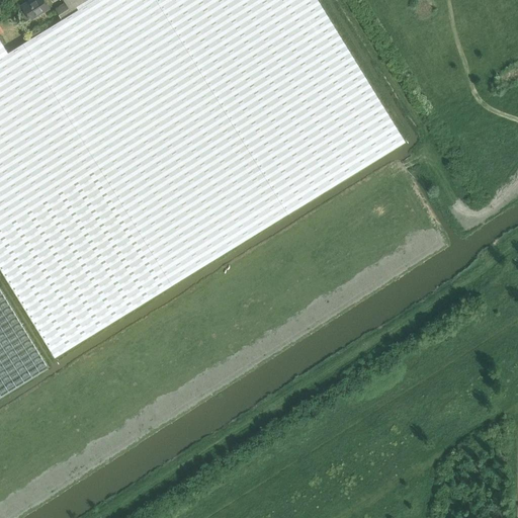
[(23,44),(20,46),(170,286),(172,284),(406,141),(405,141),(404,139),(318,0),(86,0),(71,10),(72,13),(63,19),(23,44)]
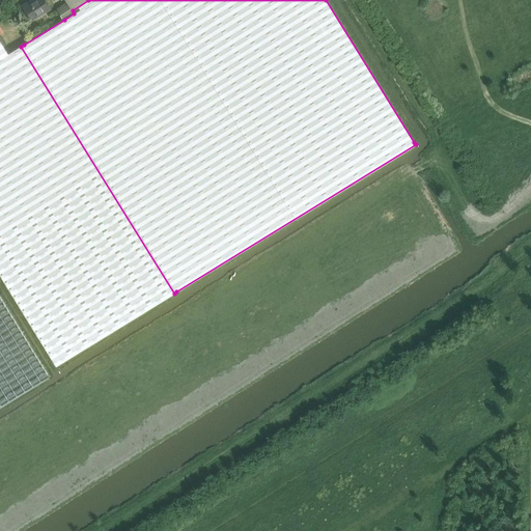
[(31,20),(51,8),(45,0),(34,0),(31,2),(31,1),(23,5),(31,20)]
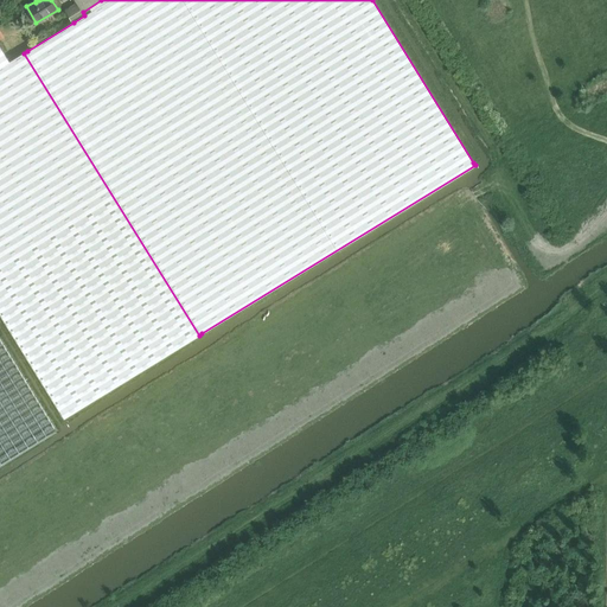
[(75,0),(77,4),(82,12),(101,0),(75,0)]
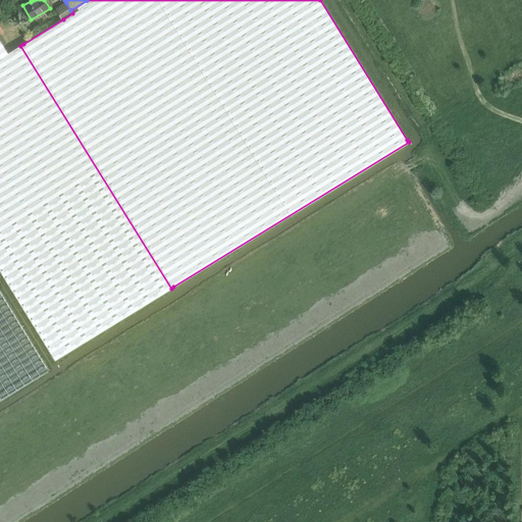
[(72,13),(70,10),(66,3),(56,9),(62,19),(72,13)]
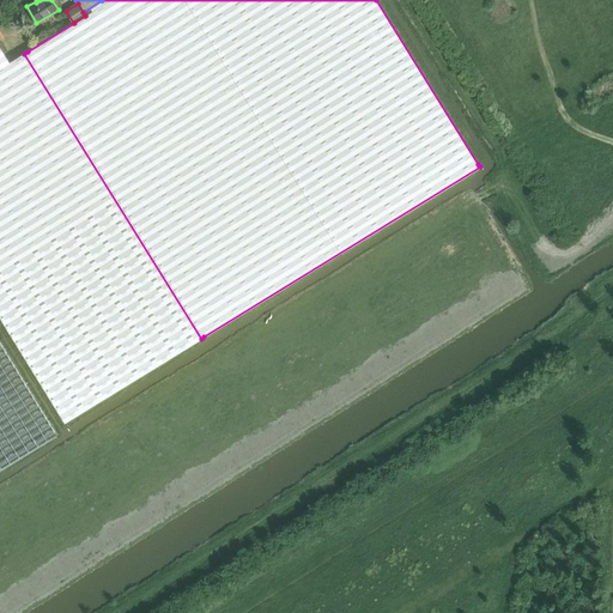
[(0,315),(66,423),(201,339),(24,54),(10,62),(5,54),(0,46),(0,315)]
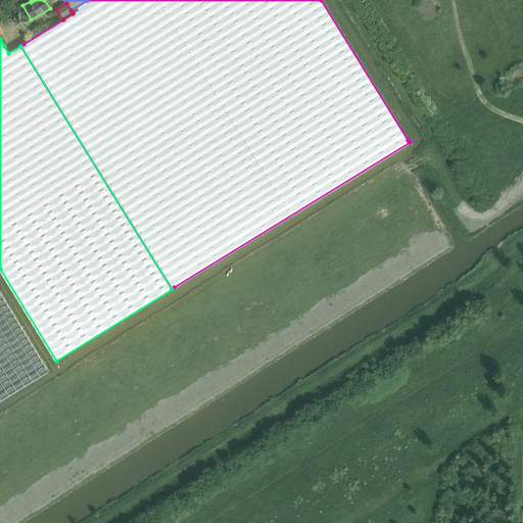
[(0,400),(49,371),(0,290),(0,400)]
